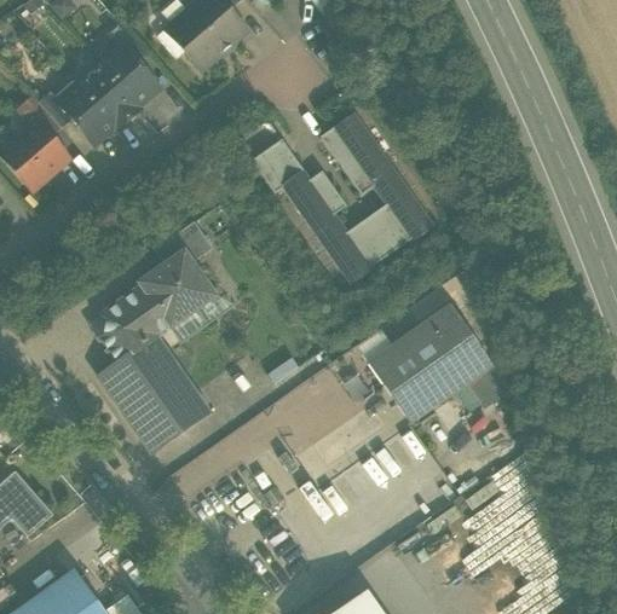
[(56,0),(52,4),(63,16),(71,9),(71,1),(70,0),(56,0)]
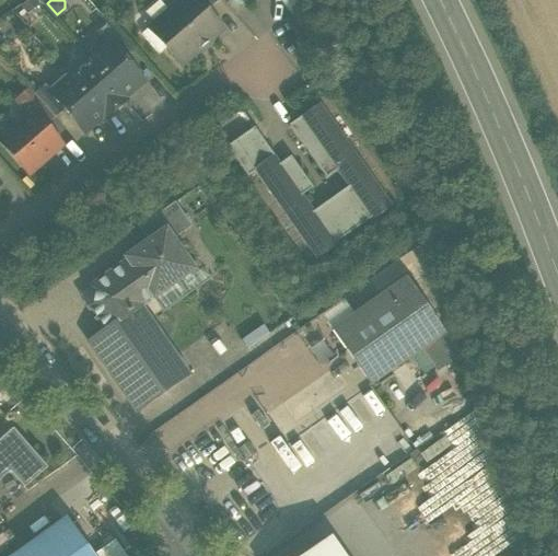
[(206,7),(200,0),(177,0),(143,31),(161,50),(166,45),(183,64),(224,27),(206,7)]
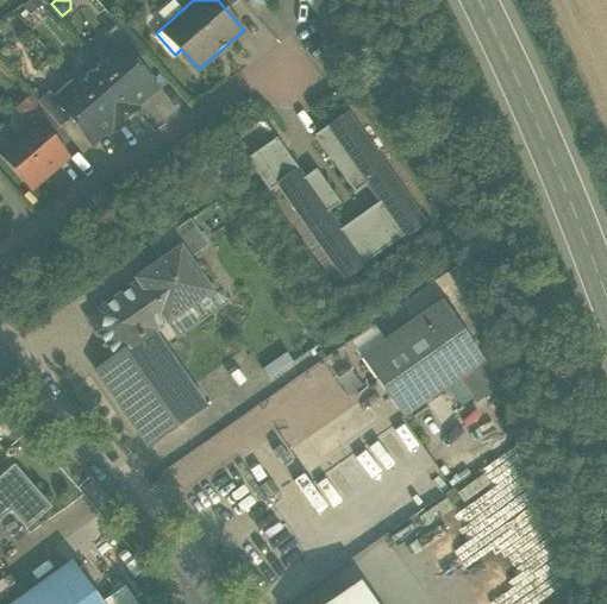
[(118,20),(106,30),(118,44),(119,43),(136,62),(146,52),(118,20)]
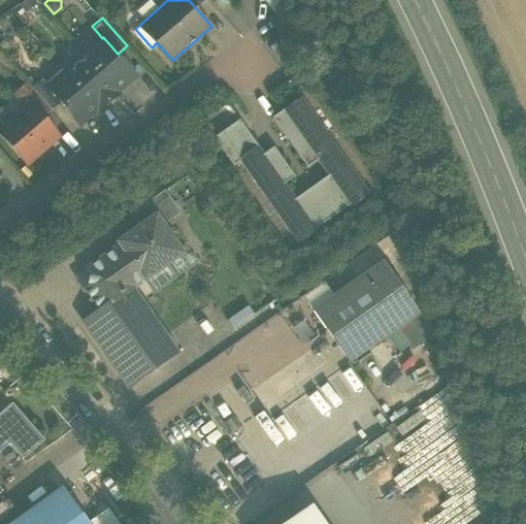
[(50,84),(50,85),(62,100),(81,122),(99,106),(100,107),(119,91),(118,90),(135,74),(118,54),(103,37),(102,38),(50,84)]
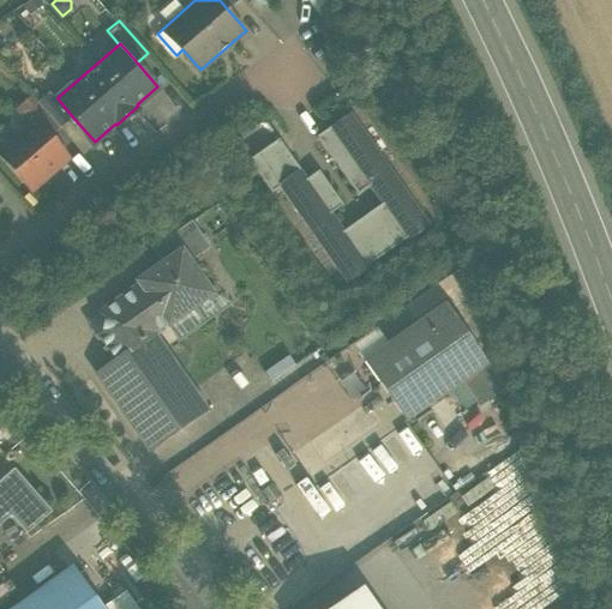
[(58,97),(51,89),(39,100),(61,126),(72,116),(58,98),(58,97)]
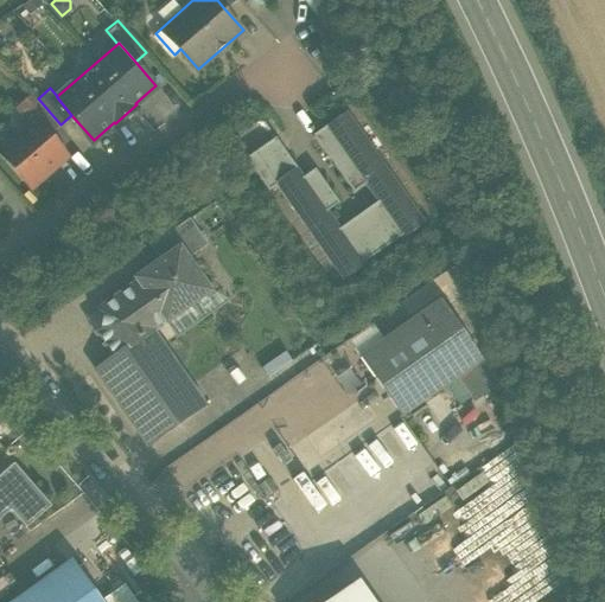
[(38,98),(33,93),(18,104),(33,122),(38,120),(50,134),(61,125),(38,98)]
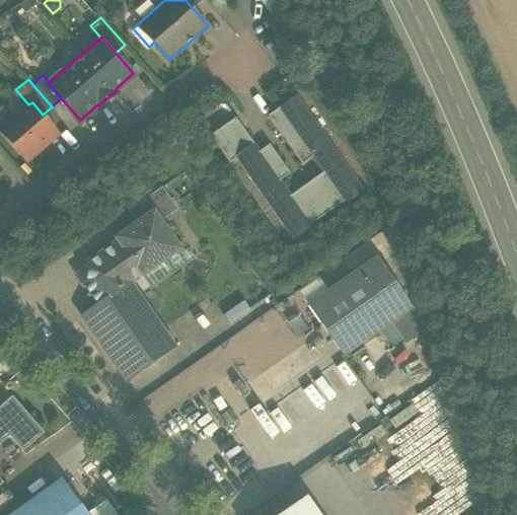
[(296,93),(269,114),(280,130),(286,126),(292,134),(286,138),(303,162),(312,155),(323,170),(344,200),(346,202),(364,189),(296,93)]
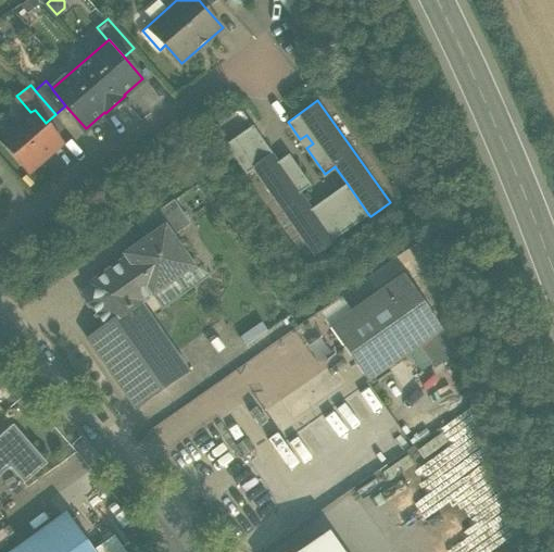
[(30,112),(2,138),(29,170),(62,141),(46,123),(35,110),(30,112)]
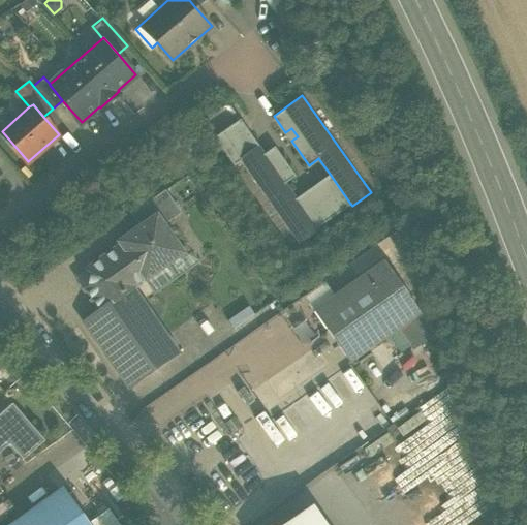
[(234,161),(259,144),(241,118),(215,135),(234,161)]
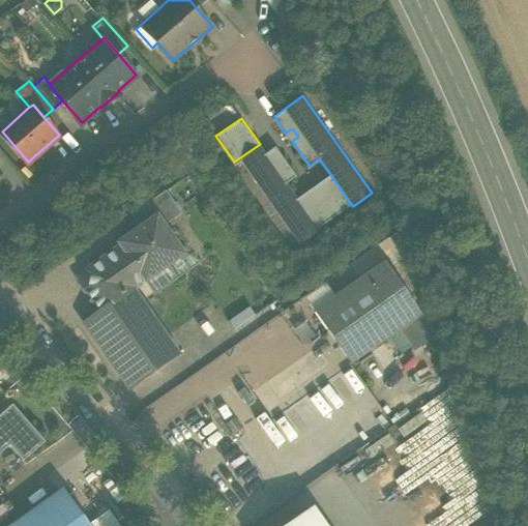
[(292,128),(286,133),(292,141),(298,137),(292,128)]
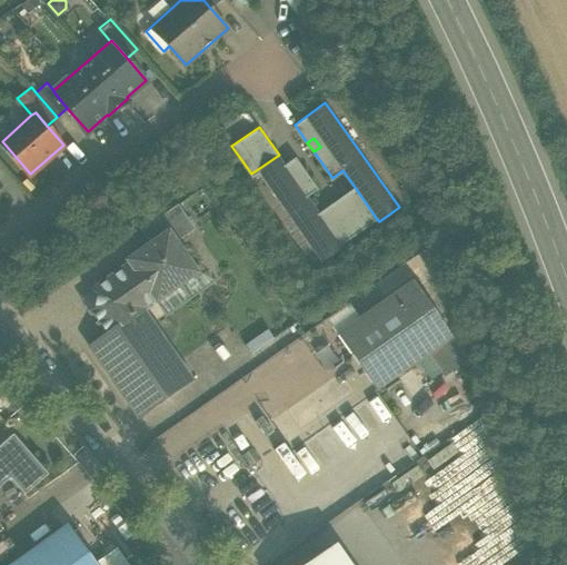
[(341,244),(319,211),(308,196),(319,188),(300,161),(294,166),(289,160),(285,164),(279,155),(251,174),(254,177),(260,171),(324,260),(344,246),(341,244)]
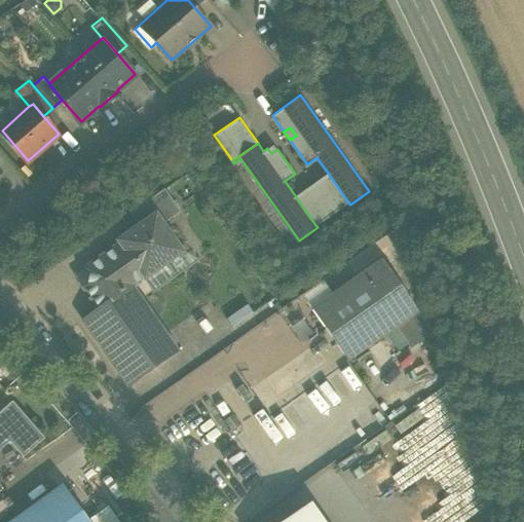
[(271,153),(277,149),(273,144),(267,148),(271,153)]
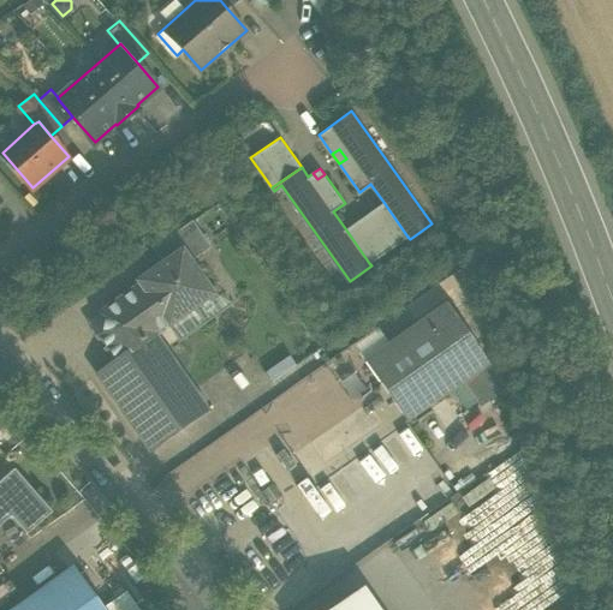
[(345,228),(369,263),(408,237),(384,202),(379,205),(350,225),(345,228)]
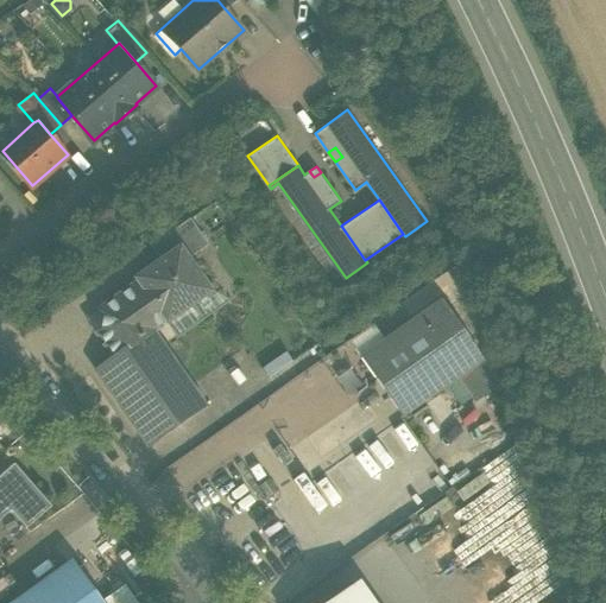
[(191,216),(178,224),(187,242),(181,246),(188,256),(209,241),(191,216)]
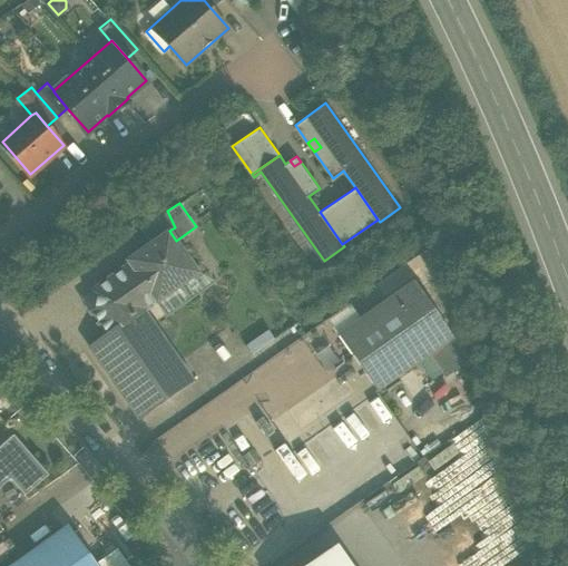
[(167,211),(143,228),(153,242),(169,231),(175,227),(167,211)]
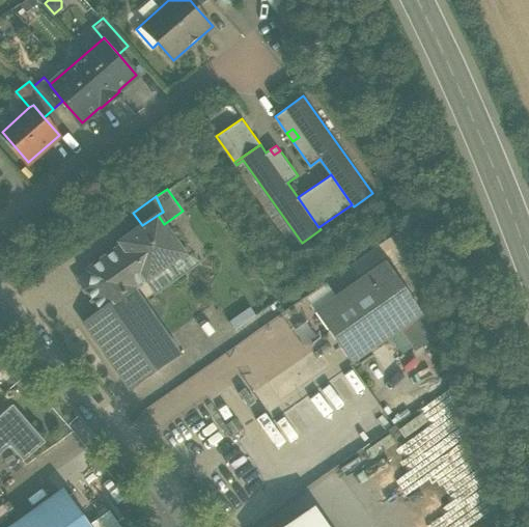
[(142,225),(120,241),(146,278),(147,279),(169,264),(167,259),(182,249),(164,224),(158,215),(142,225)]
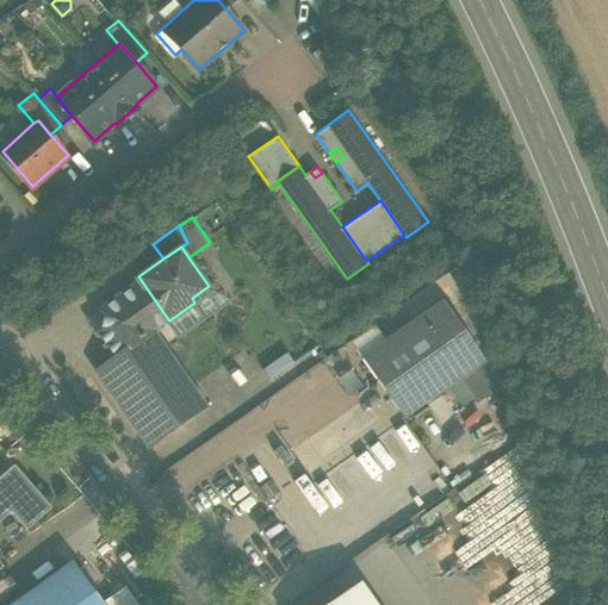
[(141,281),(101,309),(105,312),(103,329),(98,331),(116,355),(116,356),(153,330),(168,319),(138,276),(138,278),(141,281)]
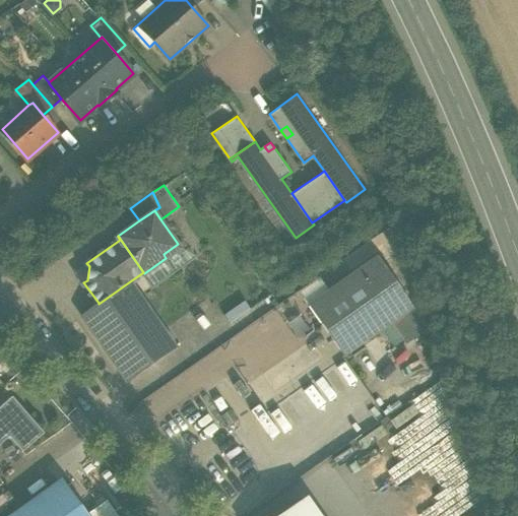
[(378,254),(309,303),(345,355),(414,306),(378,254)]
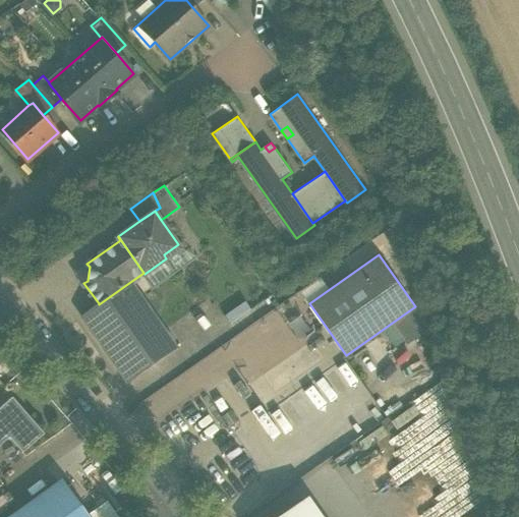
[(130,282),(99,304),(99,303),(83,313),(130,381),(177,348),(130,282)]
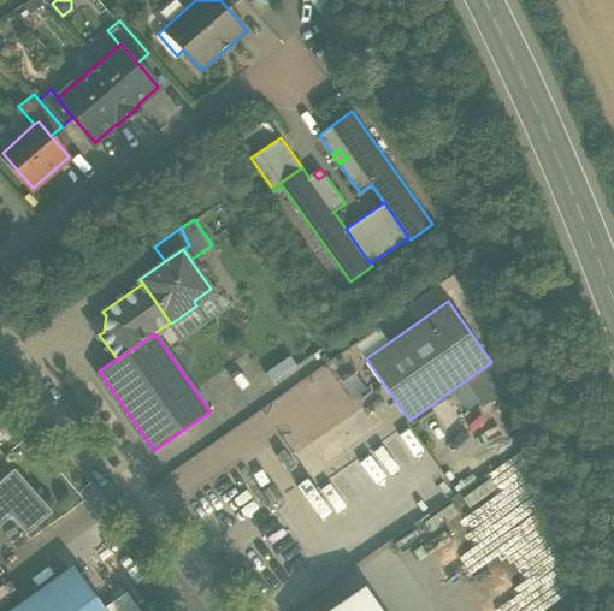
[(16,467),(0,480),(0,525),(12,515),(28,532),(53,510),(16,467)]
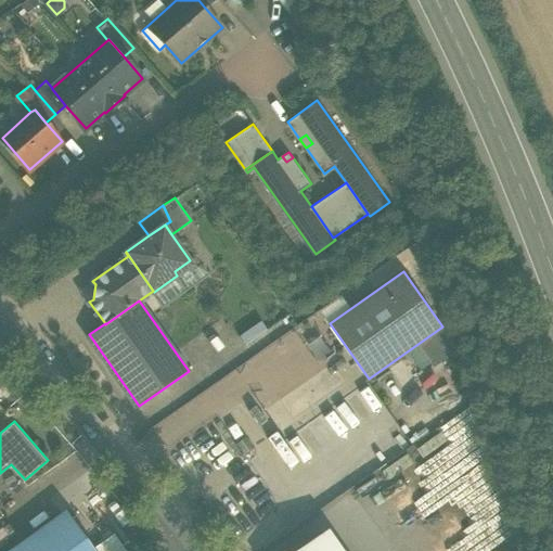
[(95,550),(67,511),(10,550),(95,550)]
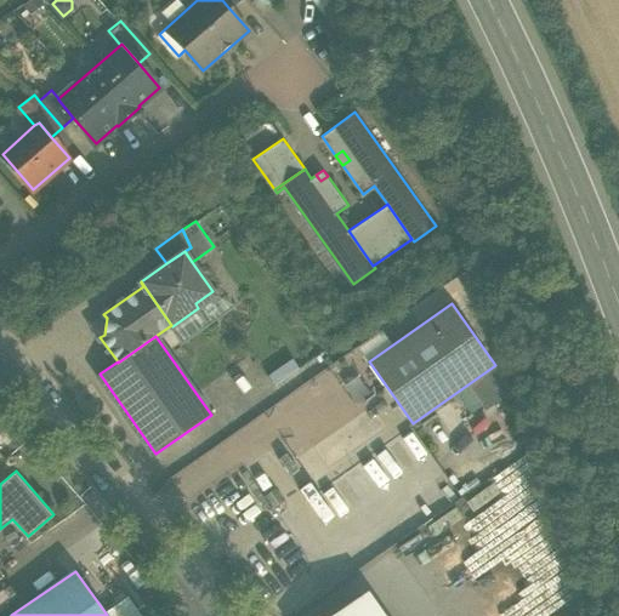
[(128,594),(112,604),(119,615),(128,615),(137,610),(128,594)]
